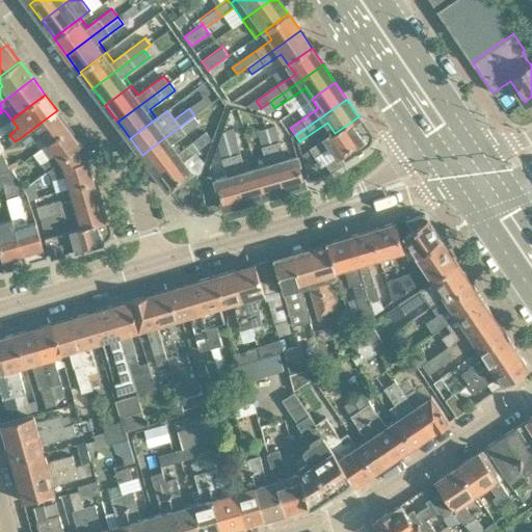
[(38,134),(47,144),(70,128),(57,110),(20,138),(25,144),(30,140),(38,134)]
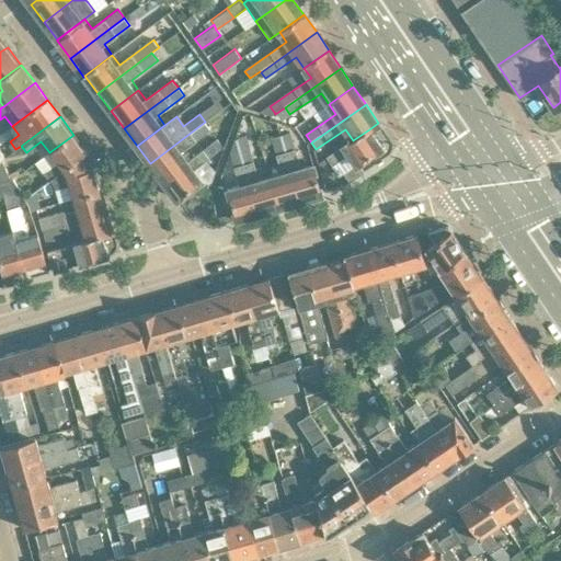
[(210,130),(205,122),(150,163),(163,181),(191,160),(184,150),(210,130)]
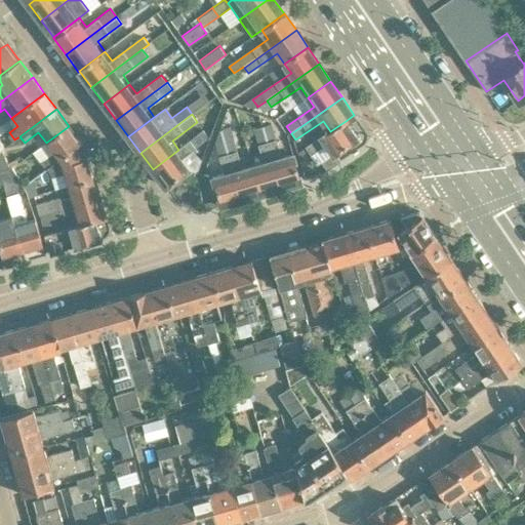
[(330,131),(298,154),(301,163),(312,156),(317,163),(321,160),(327,170),(340,161),(335,153),(357,137),(346,121),(330,131)]
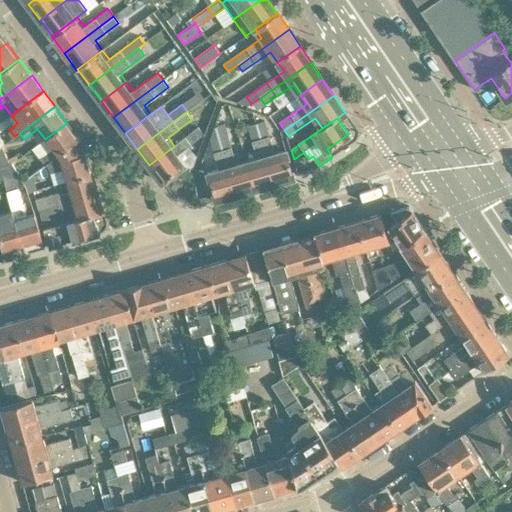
[(257,125),(274,182),(293,177),(285,149),(274,152),(266,122),(257,125)]
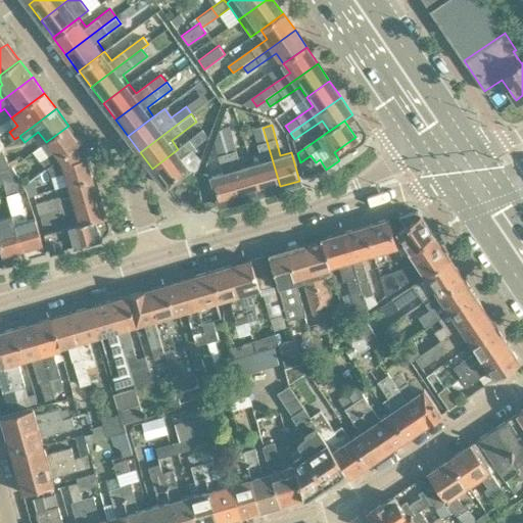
[(68,126),(46,142),(32,152),(44,169),(46,167),(49,164),(80,141),(68,126)]
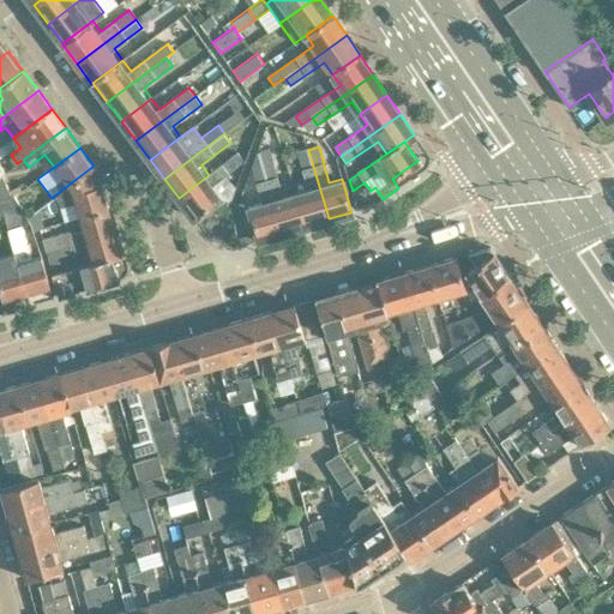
[(282,233),(305,226),(295,192),(283,196),(269,150),(258,152),(282,233)]
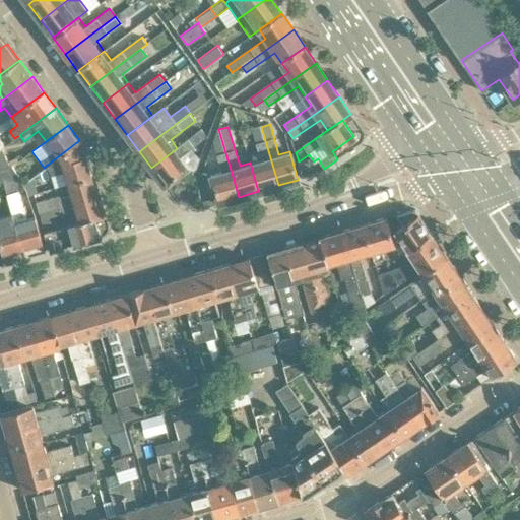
[(250,163),(258,191),(278,185),(261,127),(252,129),(261,159),(250,163)]
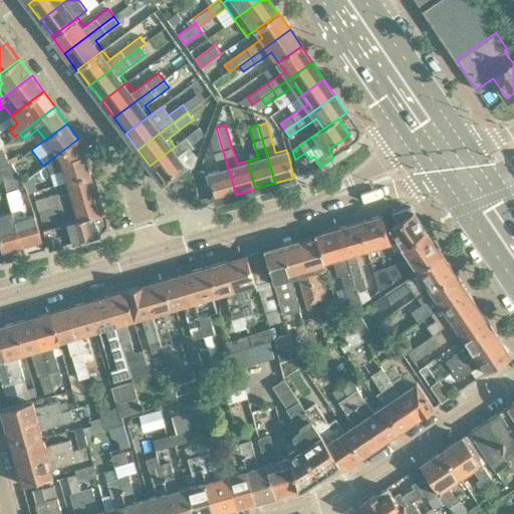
[(208,173),(200,172),(197,181),(199,206),(236,195),(216,127),(214,129),(210,140),(219,170),(208,173)]
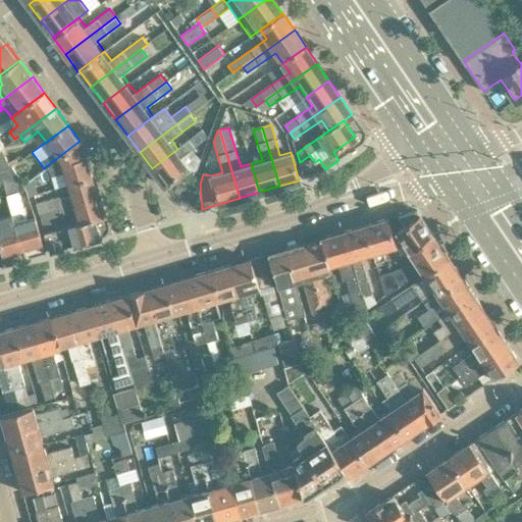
[(152,168),(164,185),(180,172),(185,178),(192,180),(196,171),(188,168),(191,166),(184,156),(208,138),(203,131),(177,149),(152,168)]
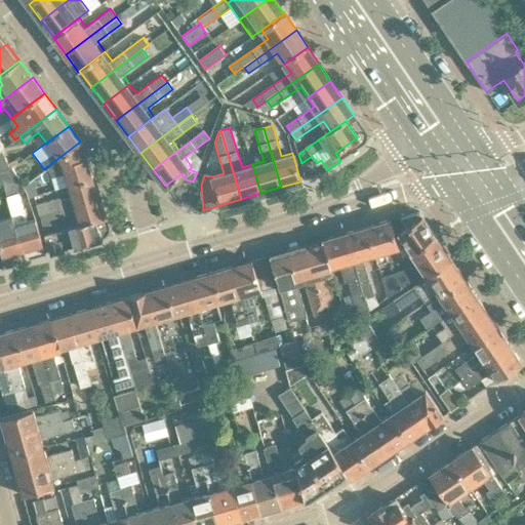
[(64,173),(67,186),(94,177),(88,157),(81,159),(75,147),(81,143),(80,142),(49,165),(46,167),(52,176),(62,174),(64,173)]
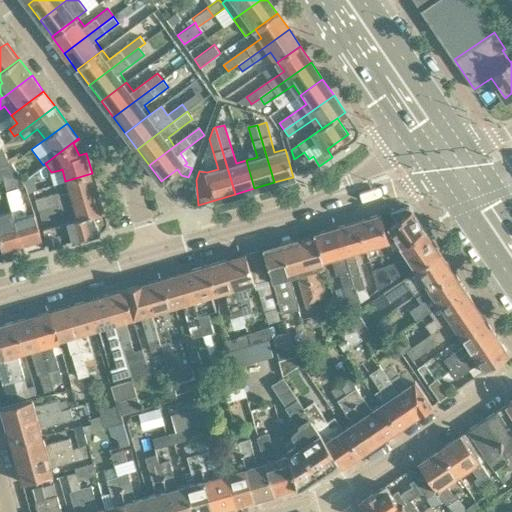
[(3,145),(0,146),(0,165),(10,161),(9,159),(3,145)]
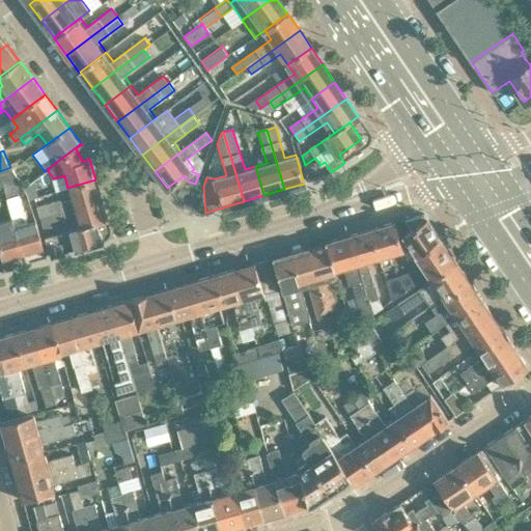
[(10,167),(0,171),(0,179),(1,180),(12,183),(22,185),(12,170),(11,170),(10,167)]
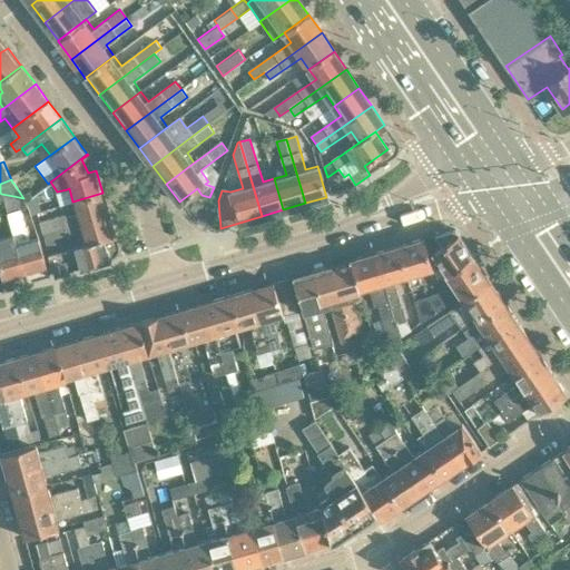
[(36,193),(25,200),(29,207),(31,214),(37,212),(40,210),(36,193)]
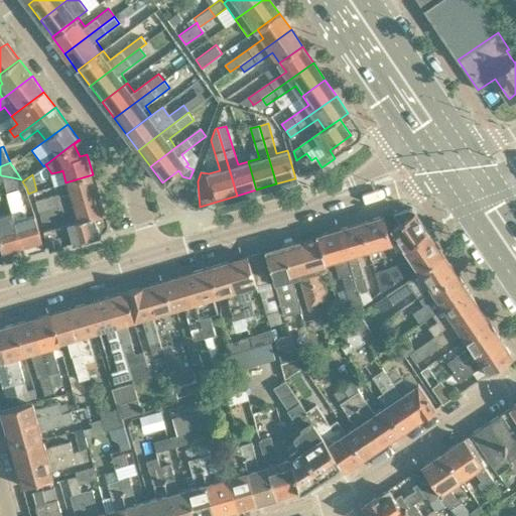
[(99,194),(93,174),(66,182),(70,195),(59,197),(58,195),(36,201),(39,212),(99,194)]
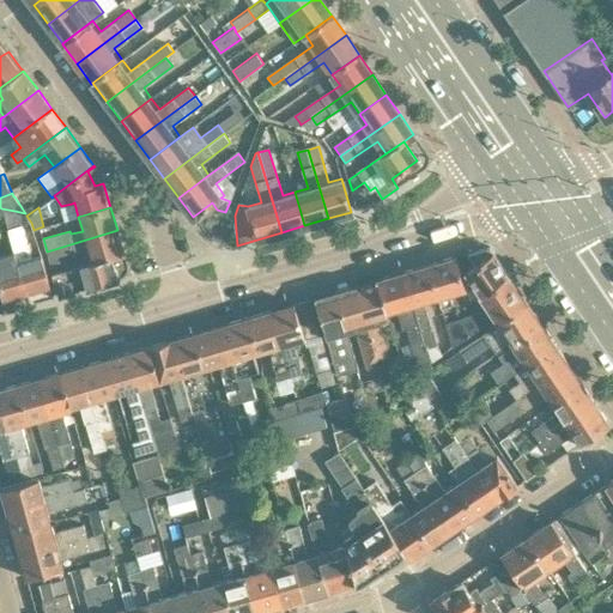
[(34,259),(29,241),(20,214),(25,214),(25,213),(14,211),(1,208),(12,246),(13,250),(17,263),(26,295),(50,287),(42,256),(34,259)]
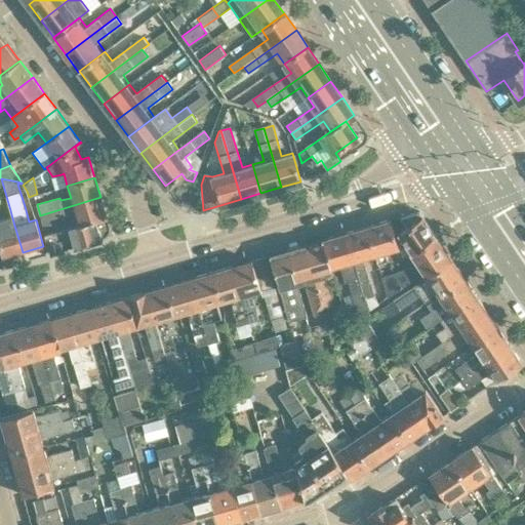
[(101,197),(40,215),(42,223),(75,212),(78,226),(96,220),(106,217),(101,197)]
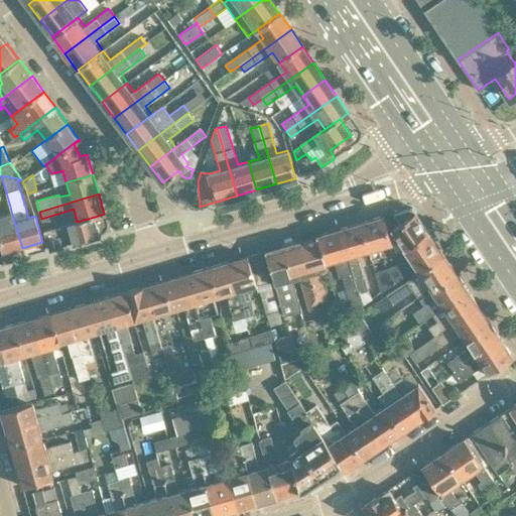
[(400,222),(392,228),(400,240),(392,245),(394,253),(403,247),(427,231),(412,208),(393,213),(400,222)]
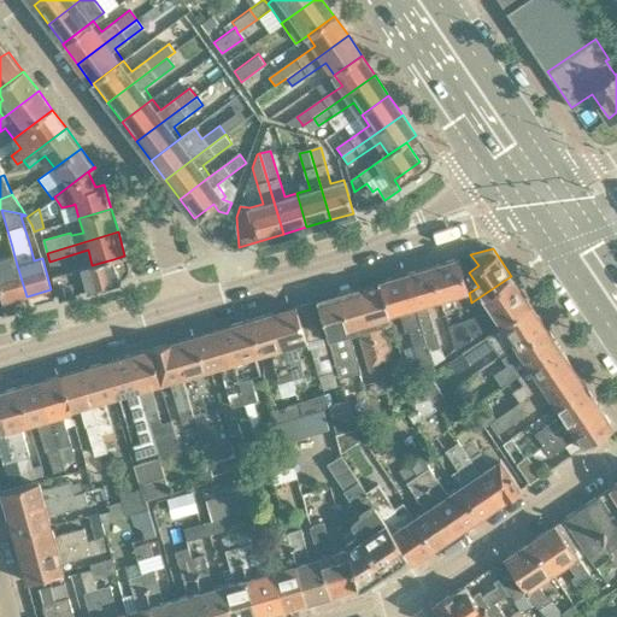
[(27,297),(17,265),(13,252),(0,256),(0,292),(4,303),(27,297)]
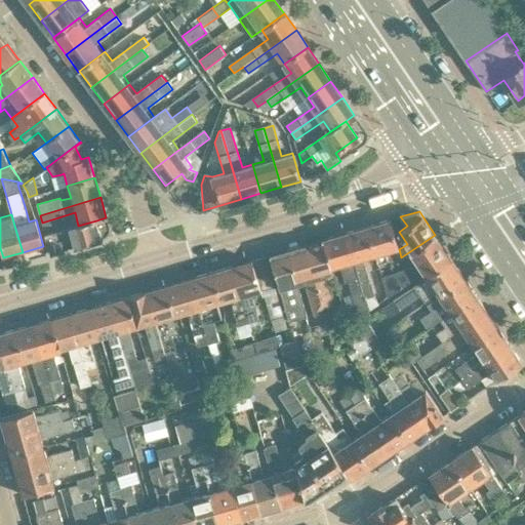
[(386,253),(399,249),(390,219),(367,226),(375,253),(377,263),(388,259),(386,253)]
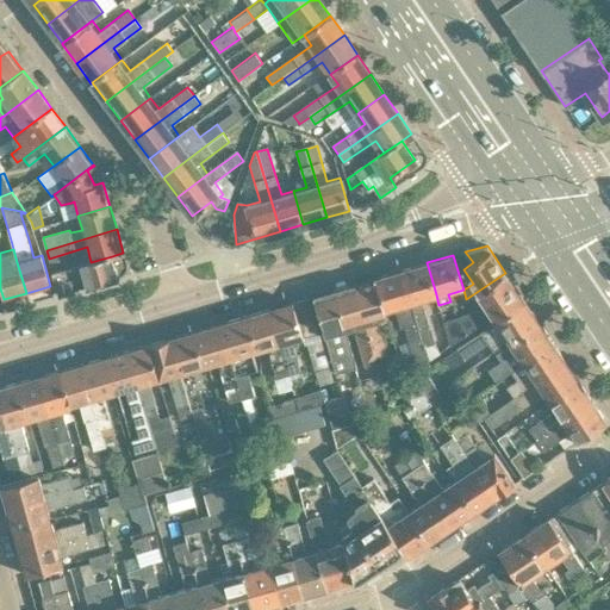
[(91,262),(54,273),(60,296),(73,292),(69,279),(82,275),(86,288),(118,279),(112,256),(91,262)]
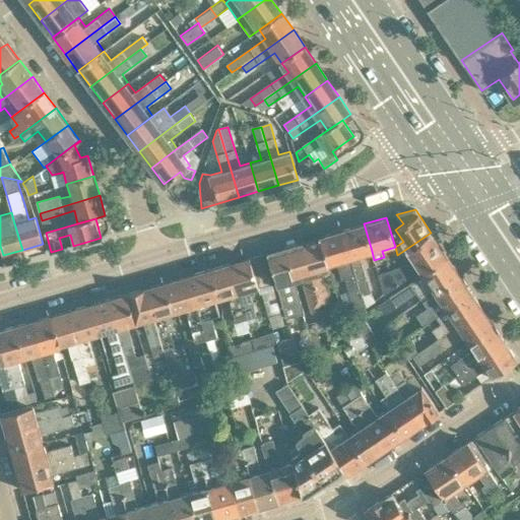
[(342,230),(352,266),(365,307),(374,301),(371,294),(359,255),(372,251),(364,223),(342,230)]
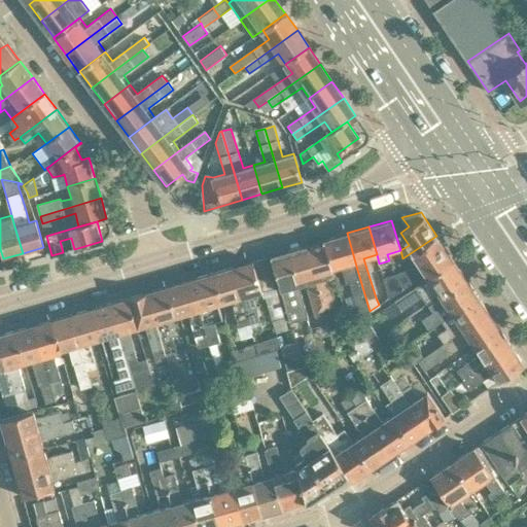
[(323,240),(332,268),(340,266),(345,283),(348,282),(350,286),(354,303),(357,314),(369,311),(370,311),(357,270),(347,233),(323,240)]
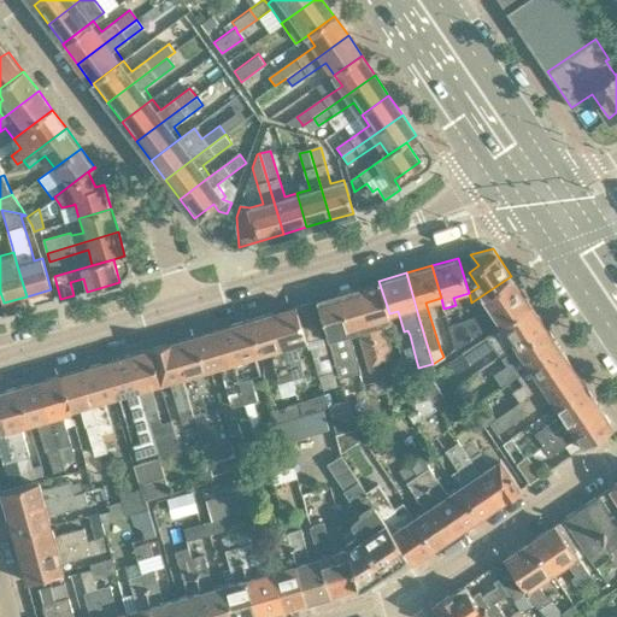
[(530,304),(511,276),(482,295),(499,319),(501,323),(530,304)]
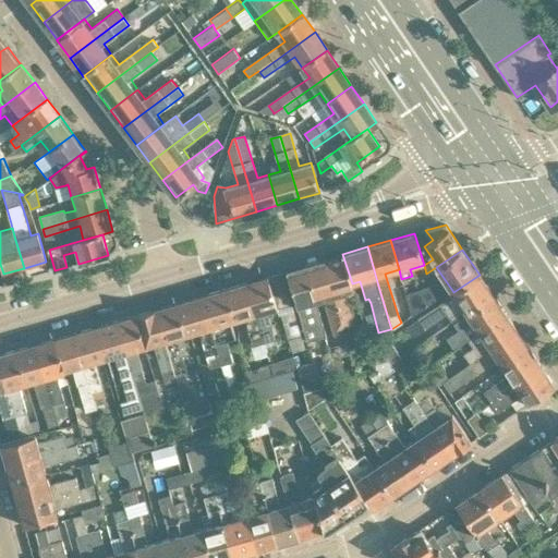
[(353,289),(352,283),(342,254),(323,259),(342,326),(341,326),(343,331),(354,328),(343,292),(353,289)]
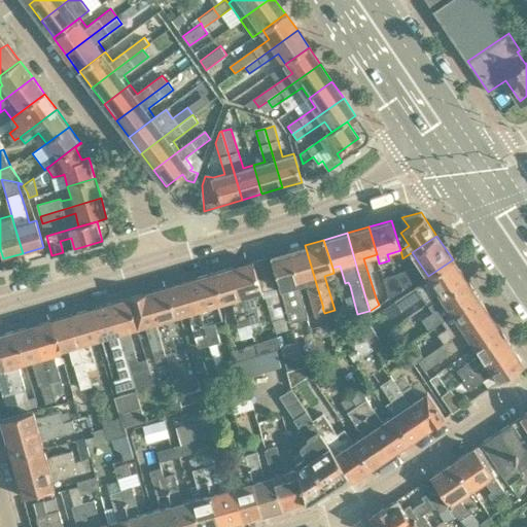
[(305,245),(287,250),(297,283),(304,282),(316,326),(327,323),(324,313),(322,308),(323,308),(305,245)]
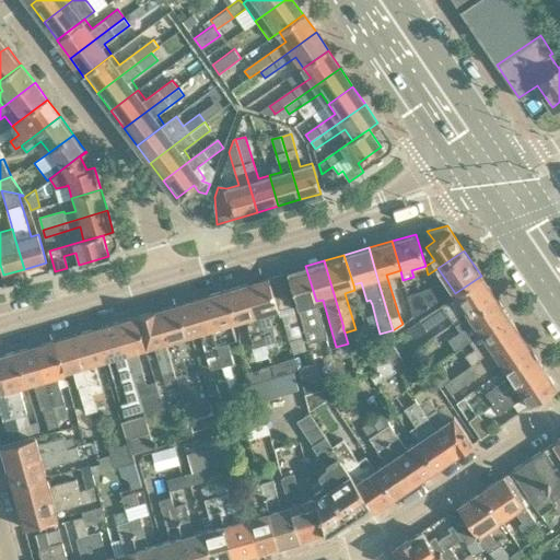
[(305,266),(287,271),(298,306),(307,342),(326,337),(316,301),(305,266)]
